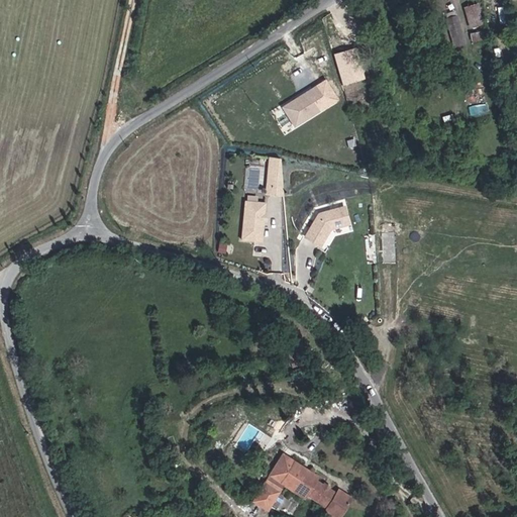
[(464,5),(471,27),(486,22),(479,1),(464,5)]
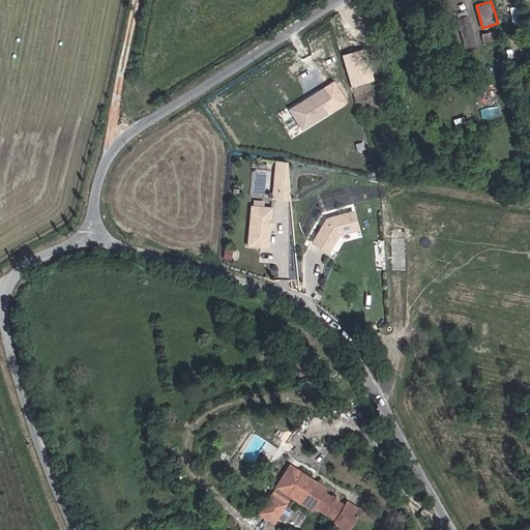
[(467,51),(480,47),(471,12),(458,17),(467,51)]
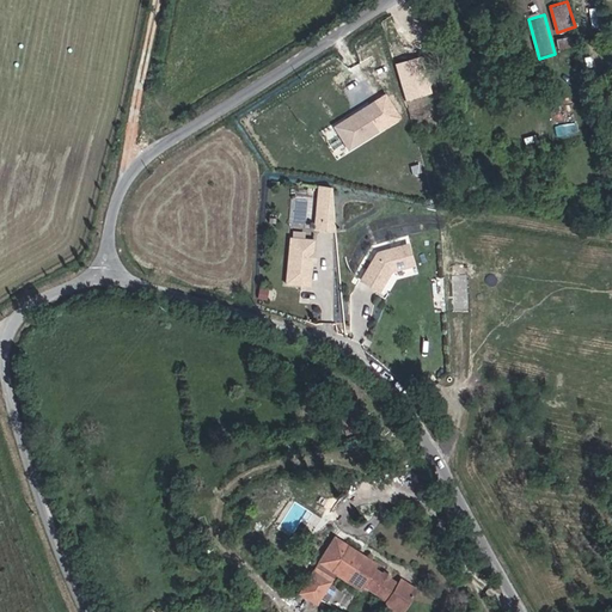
[(519,80),(537,75),(534,63),(515,68),(519,80)]
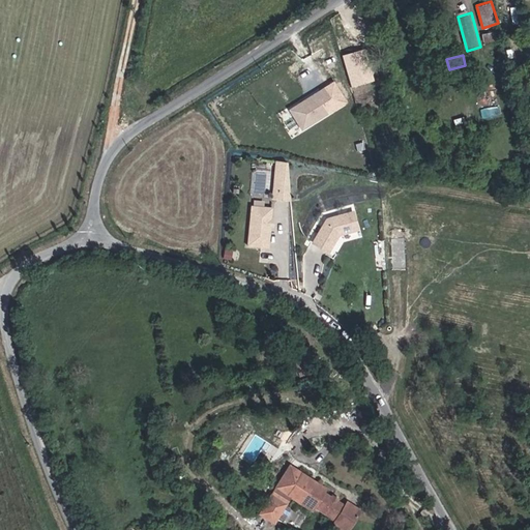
[(322,89),(290,109),(303,130),(336,110),(322,89)]
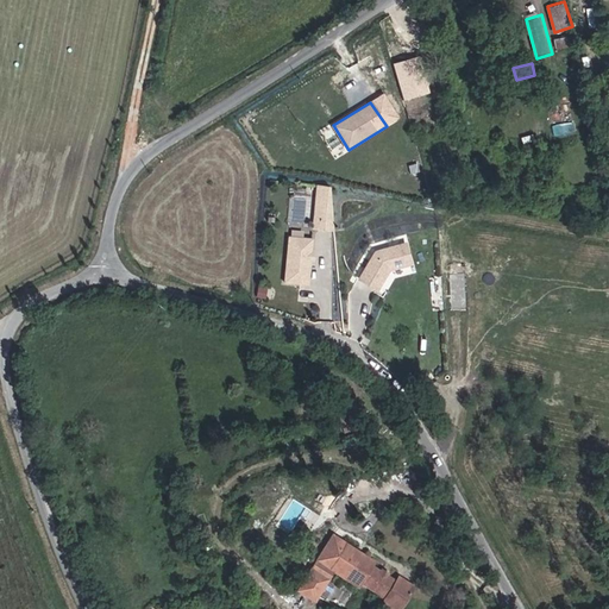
[(332,227),(336,183),(316,182),(314,226),(332,227)]
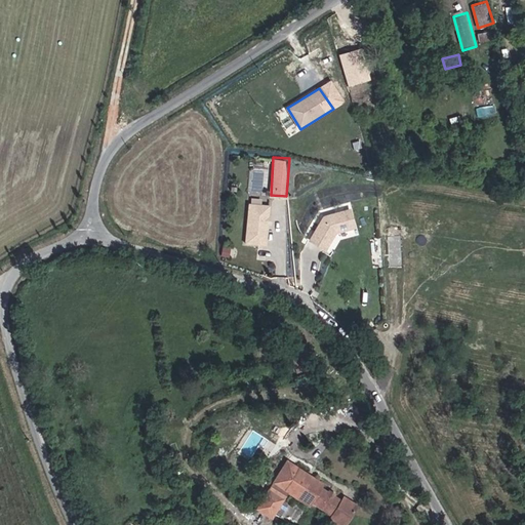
[(268,189),(268,166),(252,166),(251,189),(268,189)]
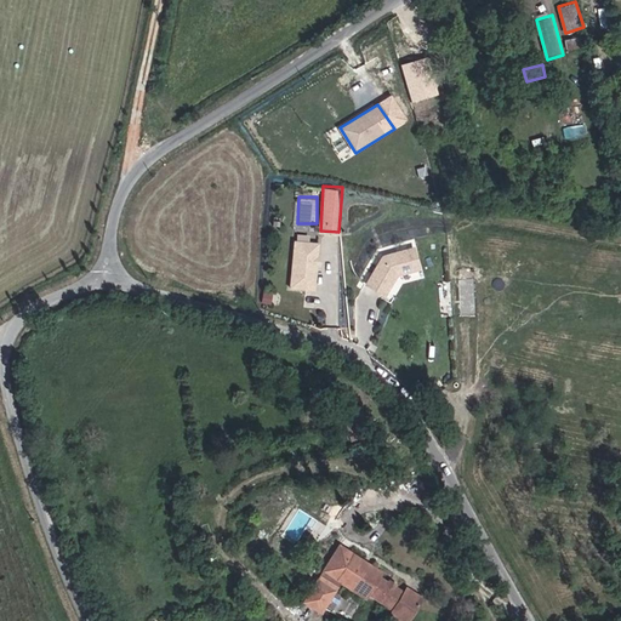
[(286,245),(284,291),(308,292),(309,268),(309,260),(311,248),(286,245)]
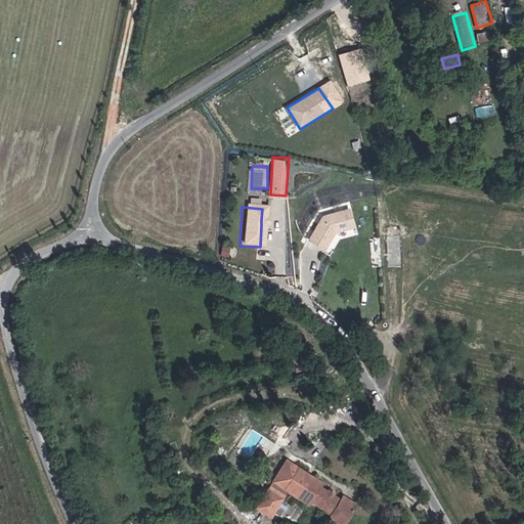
[(347,226),(341,210),(316,218),(303,241),(318,250),(325,237),(324,235),(326,232),(347,226)]
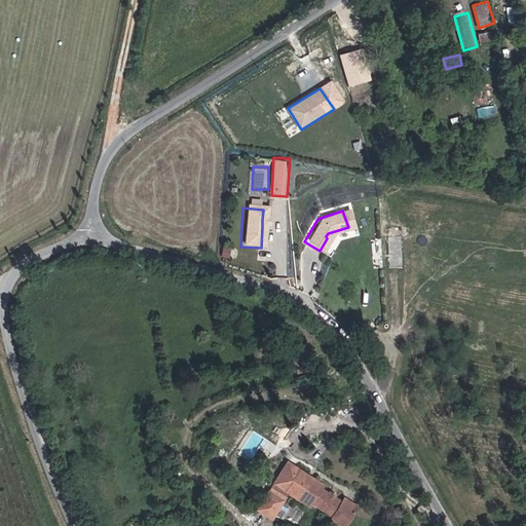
[(276,525),(292,499),(288,497),(300,476),(289,470),(262,518),(276,525)]
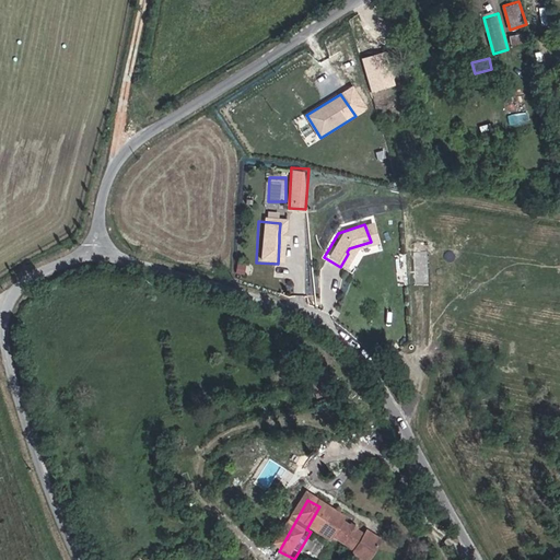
[(368,539),(345,526),(347,521),(319,506),(306,529),(311,532),(334,545),(336,540),(359,553),(369,559),(374,559),(385,541),(371,534),(368,539)]
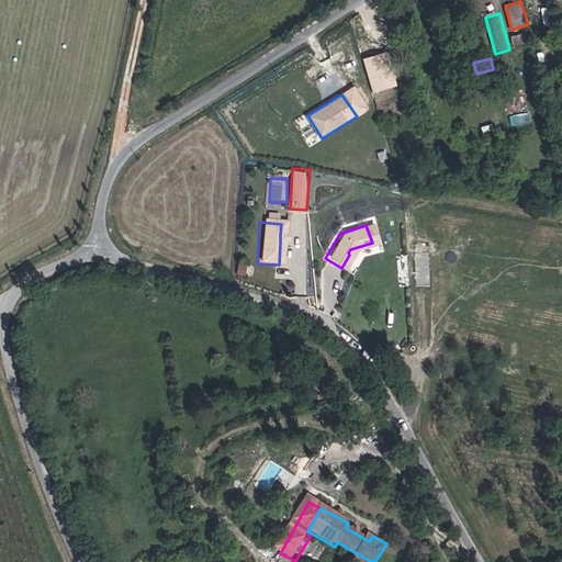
[(325,561),(335,547),(312,534),(295,561),(325,561)]
